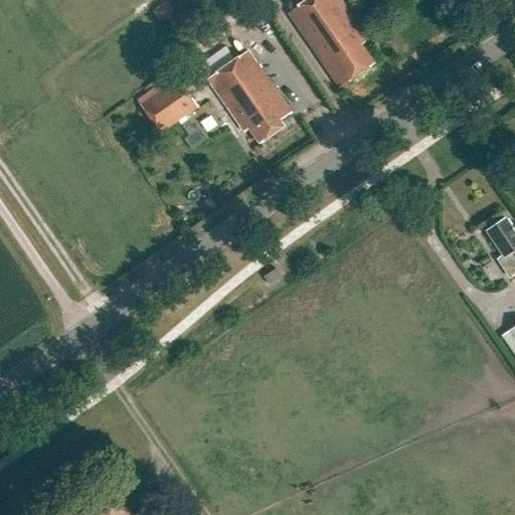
[(359,26),(340,0),(308,0),(288,14),(340,89),(374,64),(361,45),(364,43),(355,29),(359,26)]
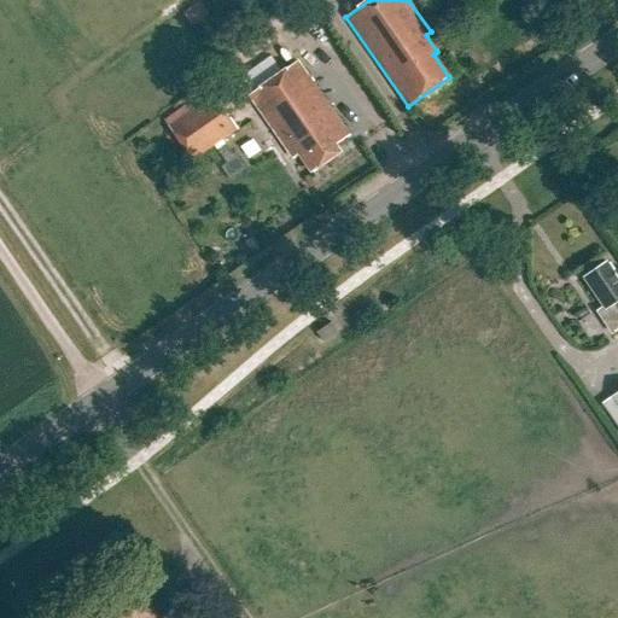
[(293,158),(299,155),(312,173),(340,152),(336,145),(349,136),(297,63),(250,95),(293,158)]
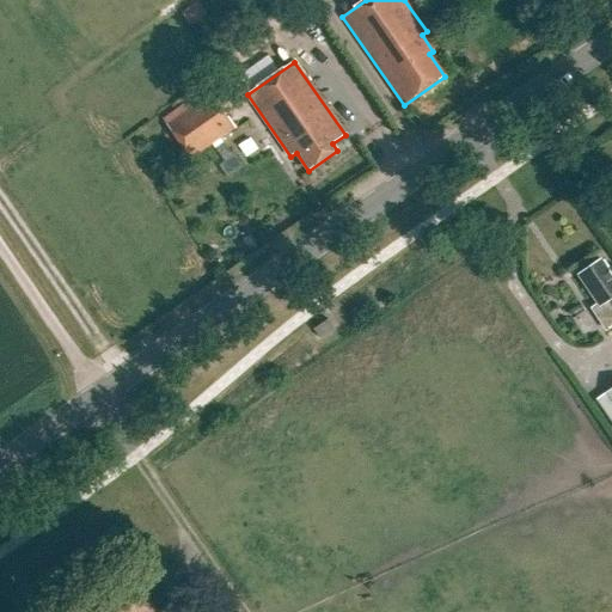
[(237,128),(213,93),(166,124),(190,159),(237,128)]
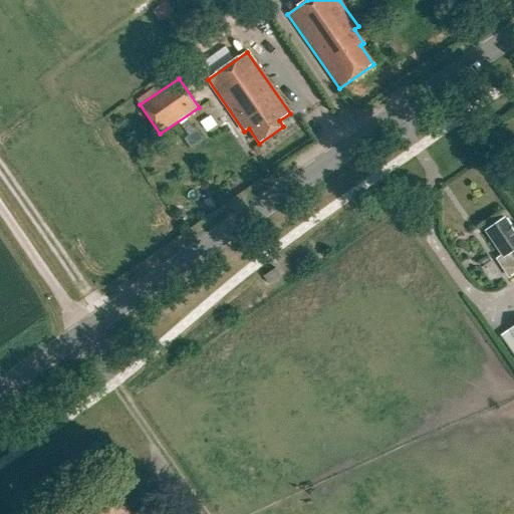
[(496,259),(507,275),(513,270),(513,232),(504,218),(485,231),(502,255),(496,259)]
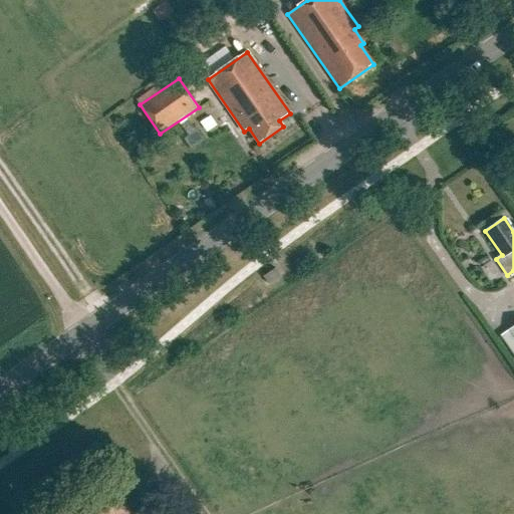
[(264,276),(269,285),(281,277),(275,268),(264,276)]
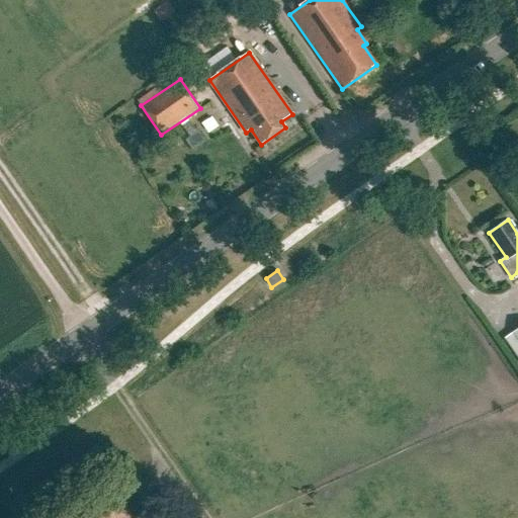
[(517,329),(505,338),(517,356),(517,329)]
